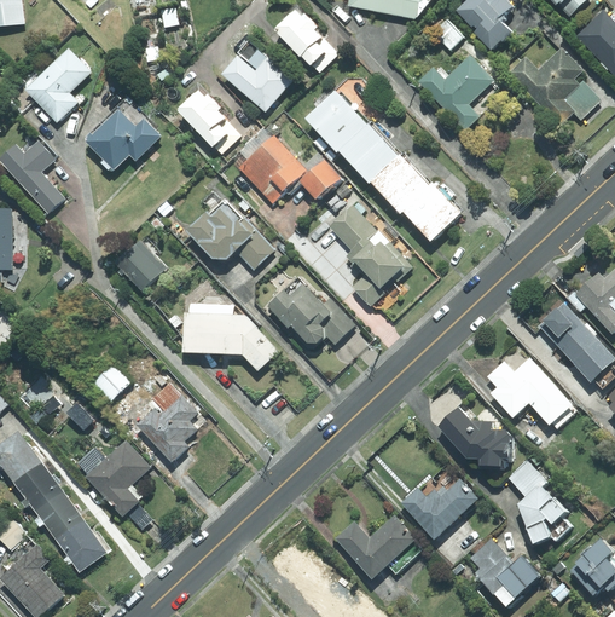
[(0,27),(23,26),(22,0),(0,0),(0,27)]
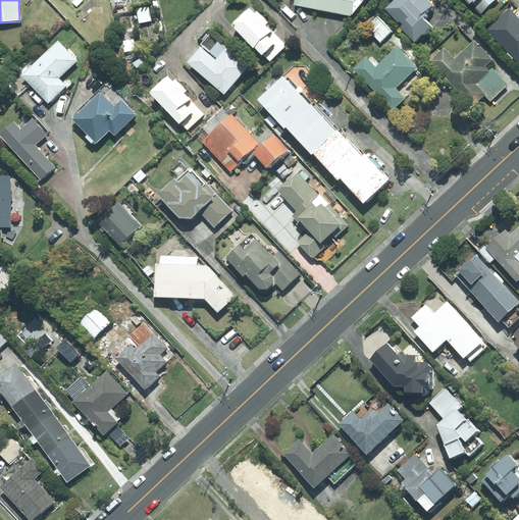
[(62,0),(72,11),(85,0),(62,0)]
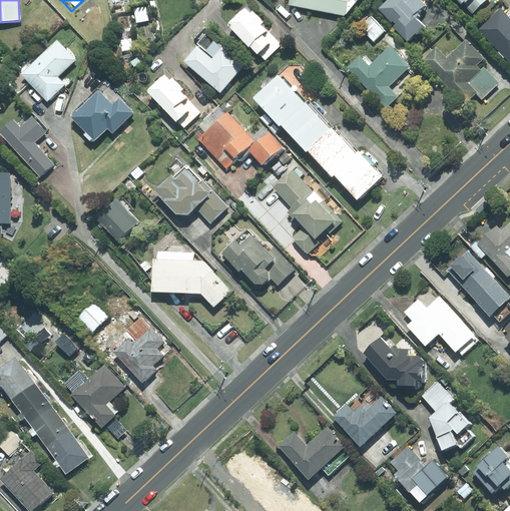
[(288,0),(287,4),(344,16),(356,0),(288,0)]
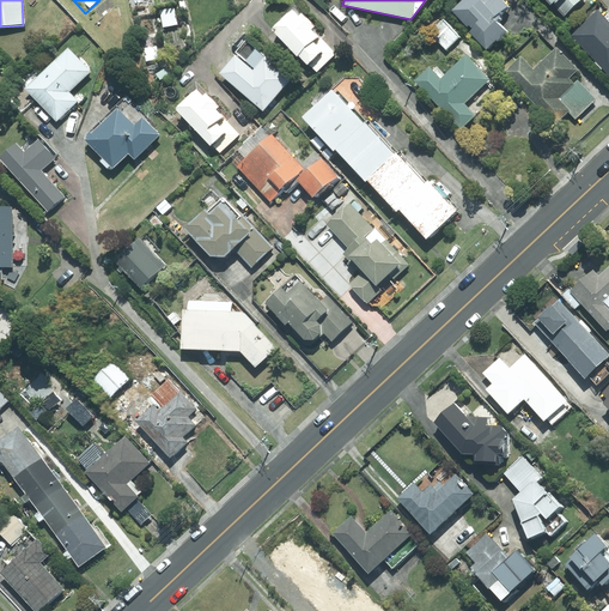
[(463,0),(451,12),(488,52),(509,32),(498,20),(510,10),(500,0),(463,0)]
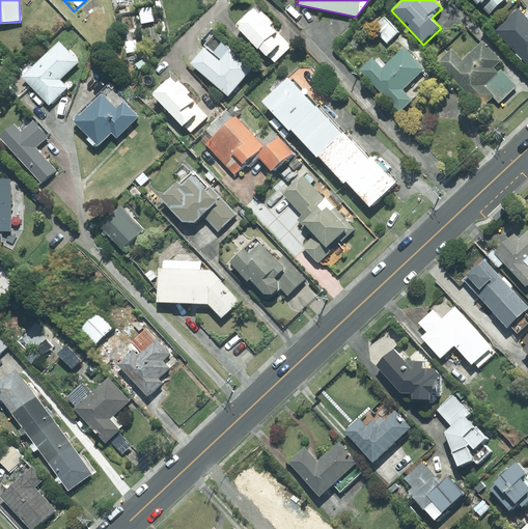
[(502,8),(509,1),(508,0),(472,0),(487,16),(499,4),(502,8)]
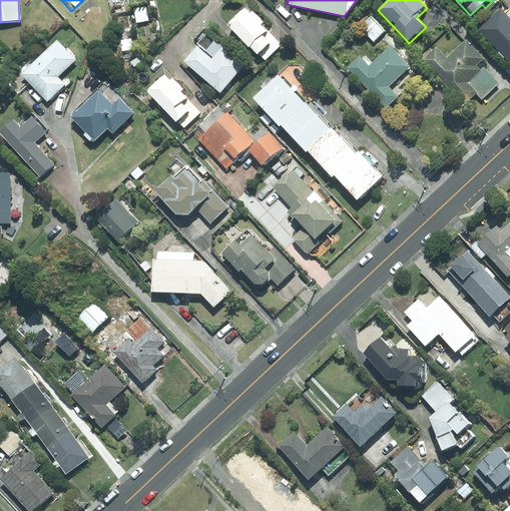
[(237,18),(228,27),(264,60),(280,43),(262,26),(265,23),(253,13),(251,15),(243,6),(234,15),(237,18)]
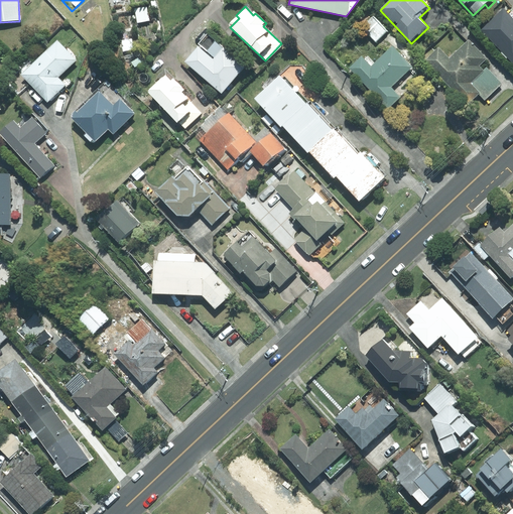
[(494,18),(482,30),(512,63),(512,18),(506,11),(496,20),(494,18)]
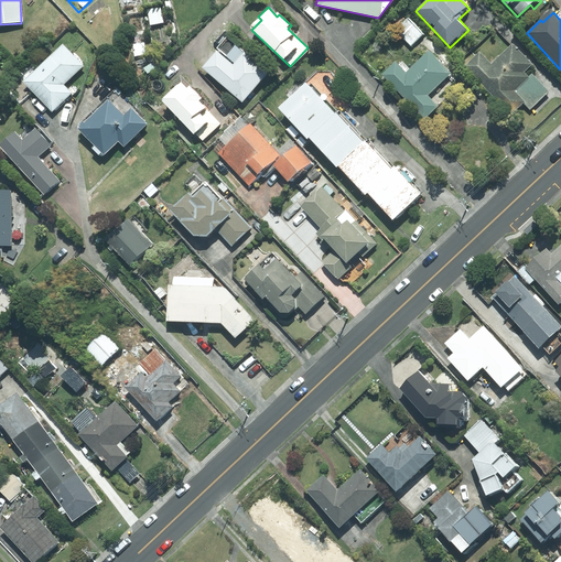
[(407,17),(395,29),(410,45),(422,34),(407,17)]
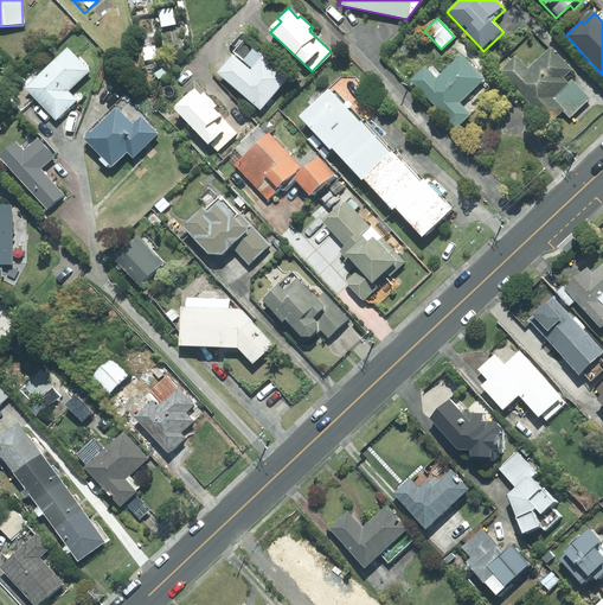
[(244,42),(217,74),(261,110),(288,77),(244,42)]
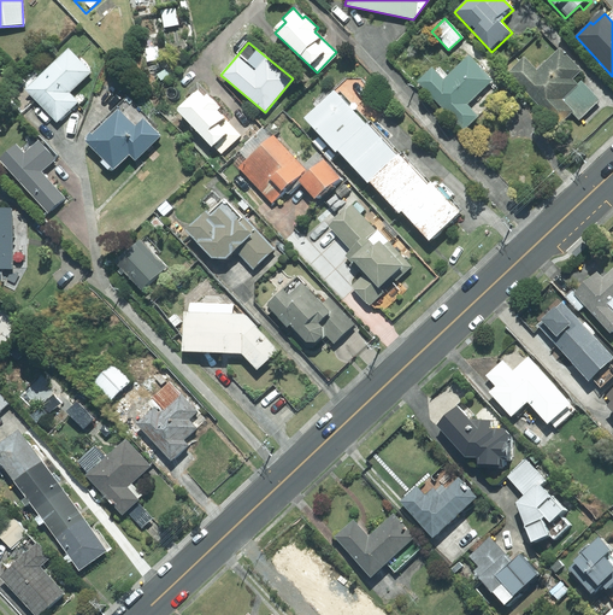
[(581,71),(558,47),(534,71),(523,59),(508,74),(558,126),(571,113),(578,121),(600,99),(577,75),(581,71)]
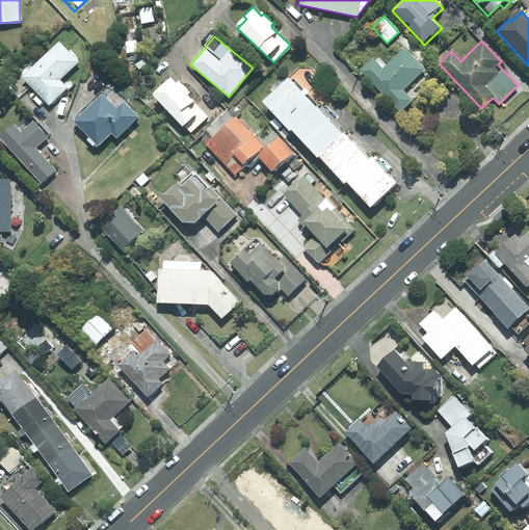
[(59,80),(79,60),(59,42),(22,79),(49,105),(67,87),(59,80)]
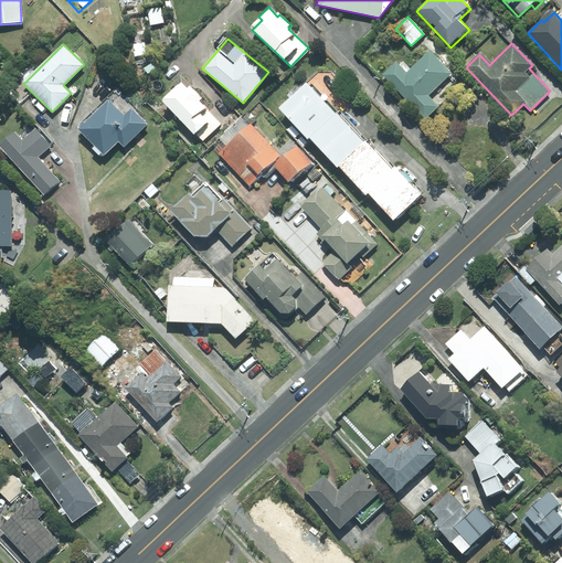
[(404,72),(395,63),(382,76),(426,119),(438,106),(428,96),(453,73),(428,49),(404,72)]
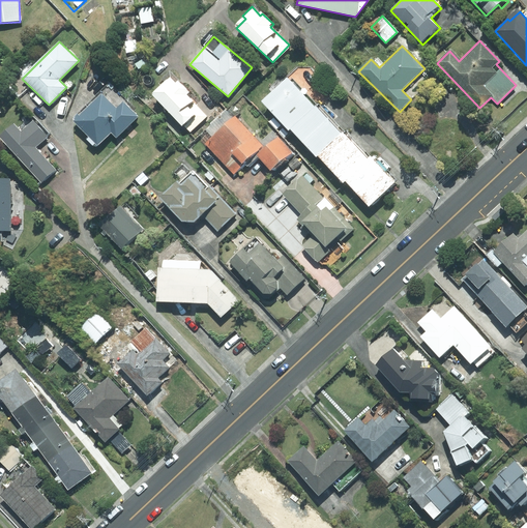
[(368,163),(291,78),(263,103),(290,133),(292,130),(317,158),(319,157),(344,185),(347,182),(370,208),(409,172),(385,146),(368,163)]
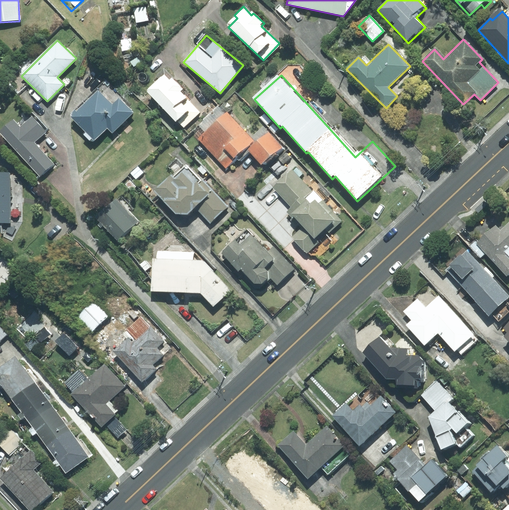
[(188,93),(174,79),(170,82),(165,77),(148,93),(183,128),(199,112),(184,96),(188,93)]
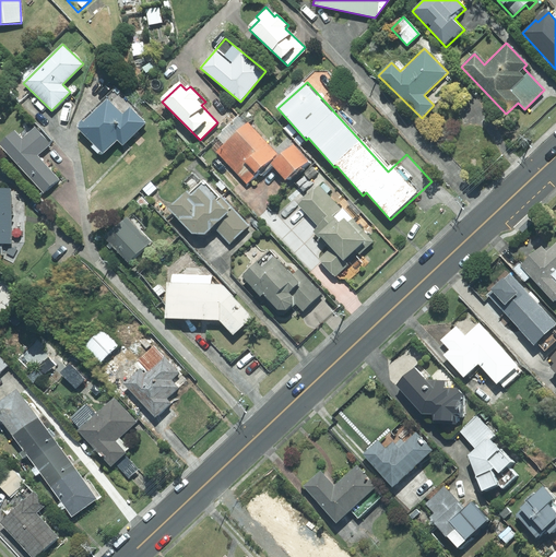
[(115,105),(107,97),(77,128),(103,154),(117,141),(122,146),(146,122),(122,97),(115,105)]
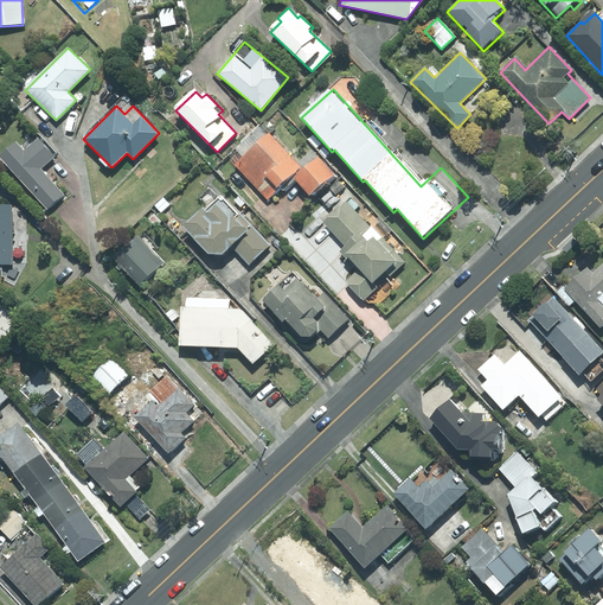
[(301,169),(267,132),(231,164),(264,201),(301,169)]
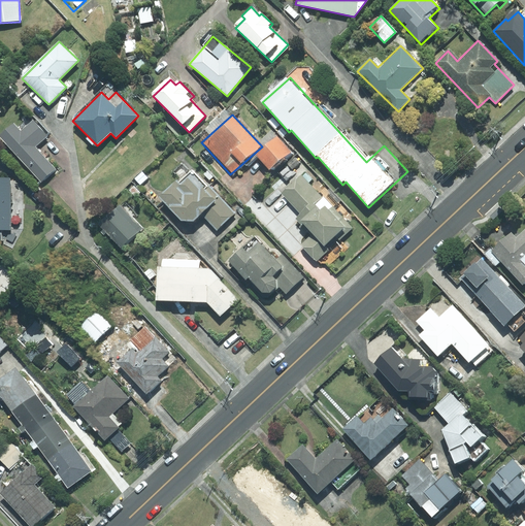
[(14,123),(0,136),(0,140),(37,182),(54,167),(36,146),(48,136),(34,121),(23,131),(14,123)]
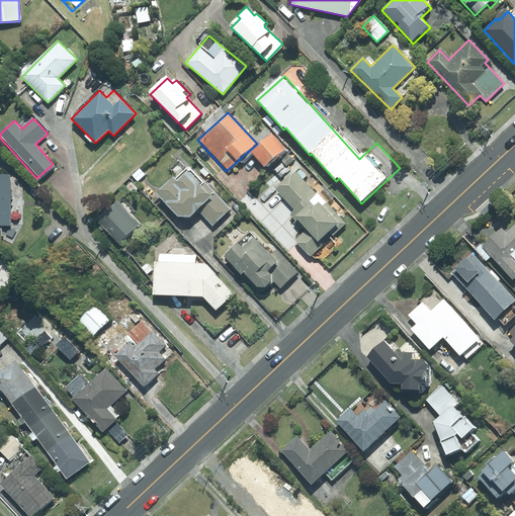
[(286,150),(271,134),(251,152),(267,169),(286,150)]
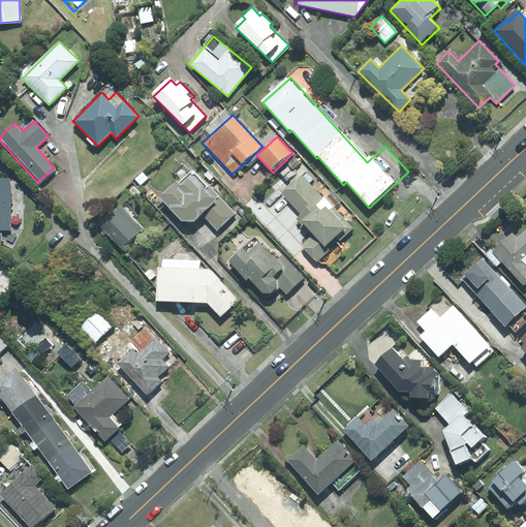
[(300,175),(281,193),(300,212),(295,217),(311,235),(299,246),(315,262),(340,238),(342,239),(352,229),(300,175)]
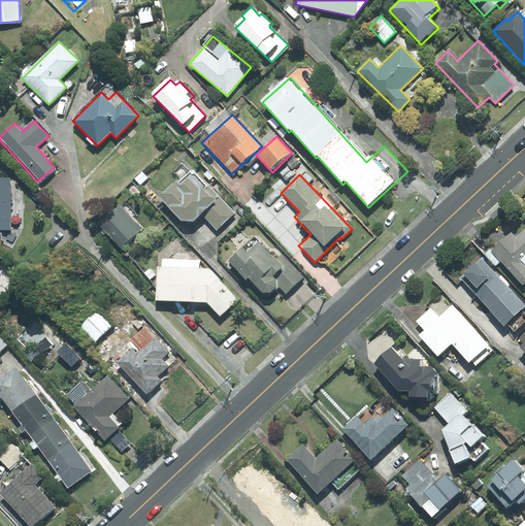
[(219,233),(237,215),(208,186),(203,190),(189,175),(164,201),(189,227),(200,216),(219,233)]
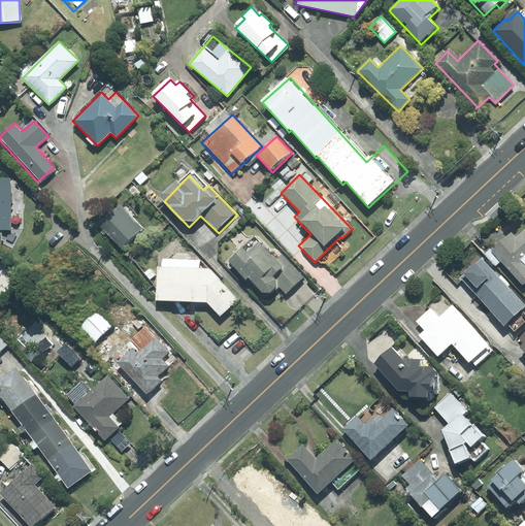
[(0,230),(8,231),(10,177),(0,176),(0,230)]
